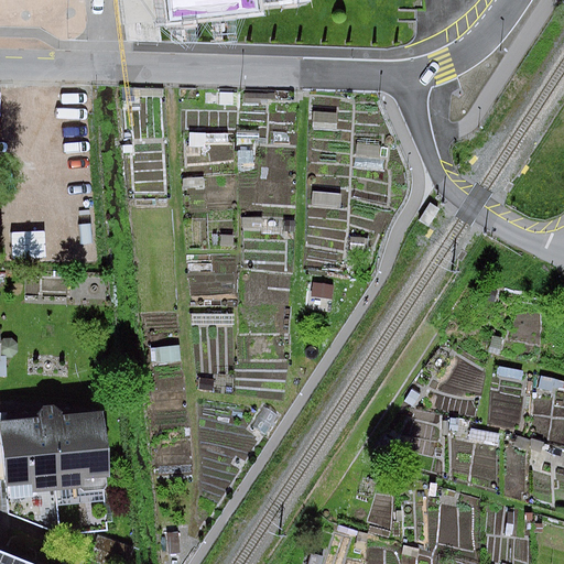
[(306,0),(118,0),(121,28),(160,23),(160,29),(248,20),(247,7),(306,0)]
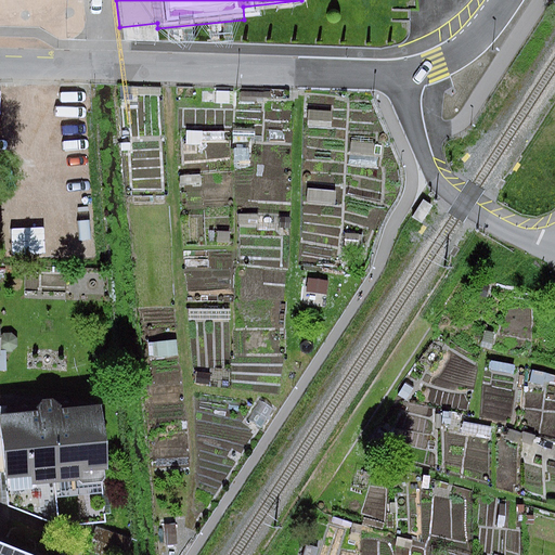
[(255,103),(256,99),(270,99),(270,93),(240,92),(240,102),(255,103)]
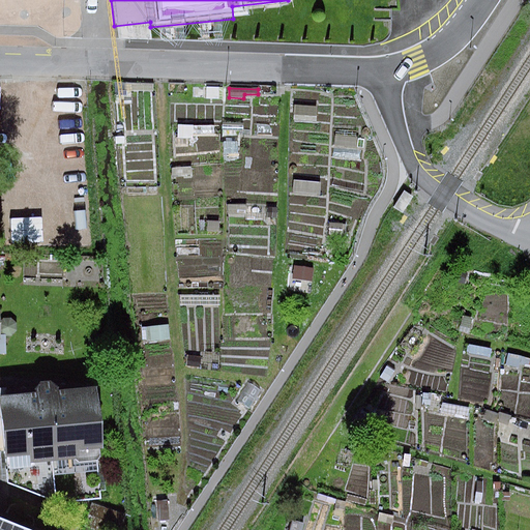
[(13,96),(17,241),(78,240),(75,118),(75,95),(13,96)]
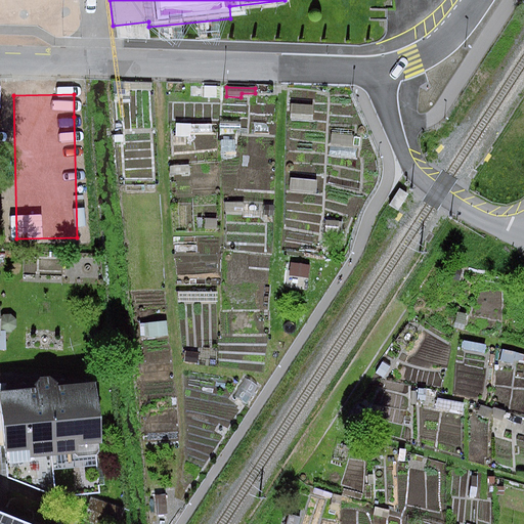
[(313,105),(292,104),(291,115),(313,116),(313,105)]
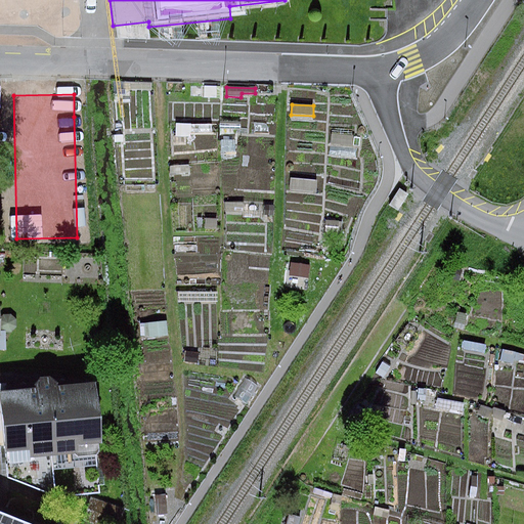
[(132,111),(118,111),(119,128),(133,127),(132,111)]
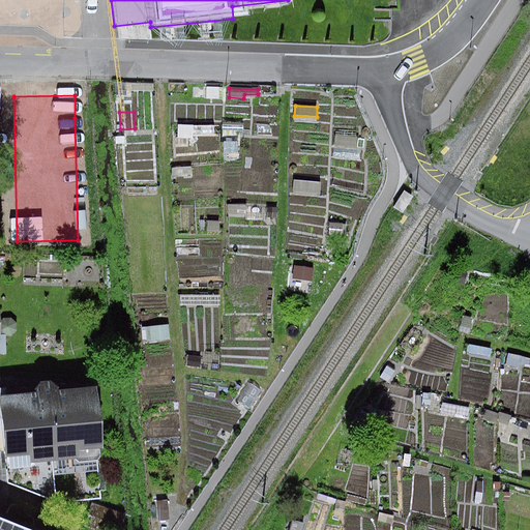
[(358,138),(335,136),(334,146),(357,148),(358,138)]
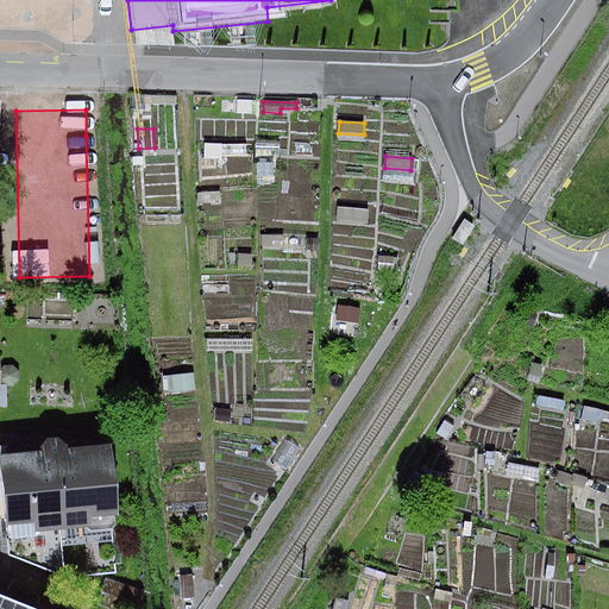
[(274,176),(274,163),(257,163),(257,177),(274,176)]
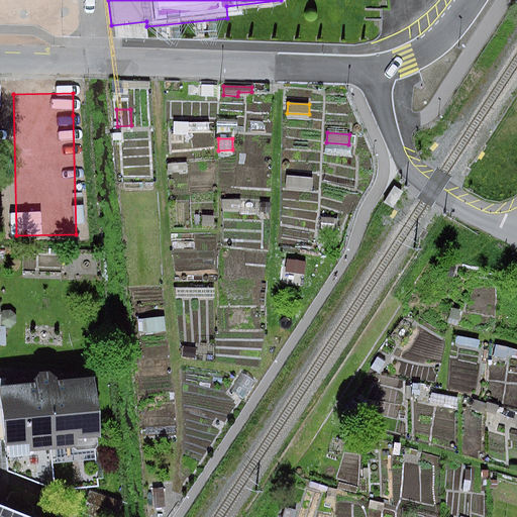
[(313,191),(314,178),(287,176),(286,189),(313,191)]
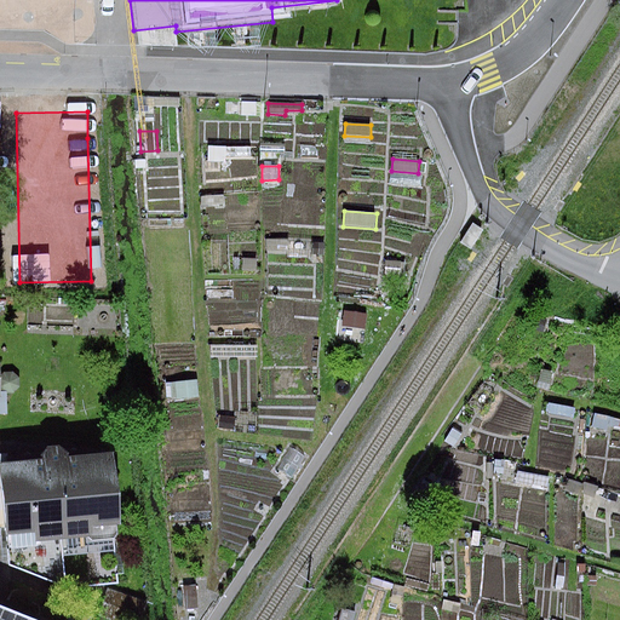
[(484,230),(474,223),(460,244),(472,251),(484,230)]
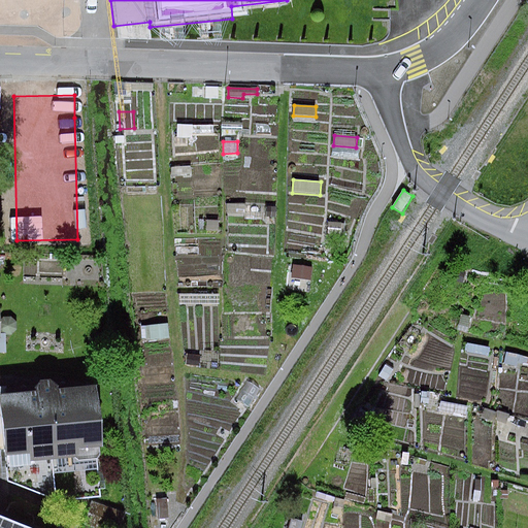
[(220,221),(207,220),(206,230),(219,231),(219,227),(220,221)]
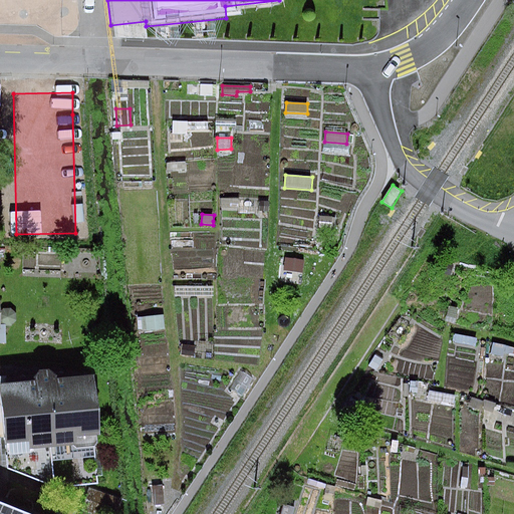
[(332,218),(320,217),(319,229),(327,229),(331,229),(332,218)]
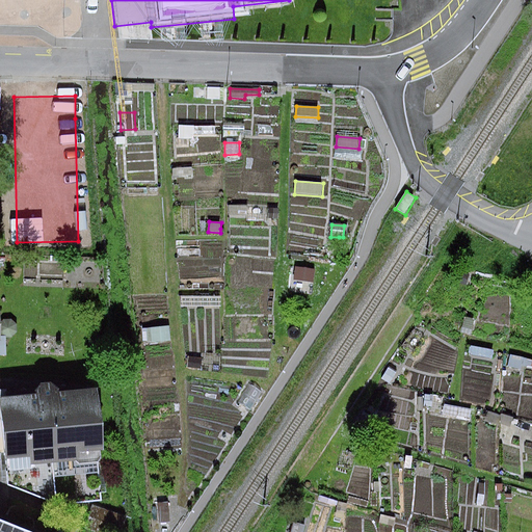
[(309,270),(296,268),(295,281),(307,283),(309,270)]
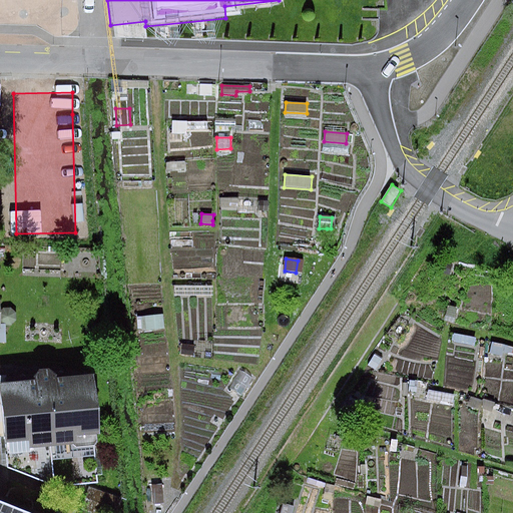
[(17,279),(10,270),(0,278),(0,280),(6,288),(17,279)]
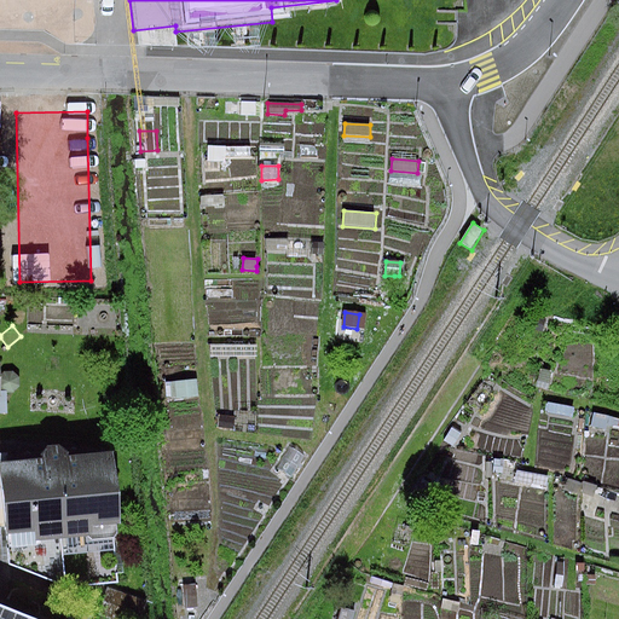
[(255,346),(210,346),(210,359),(255,359),(255,346)]
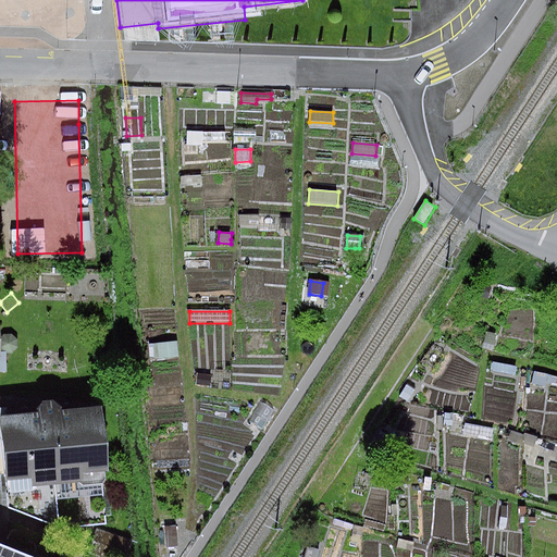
[(12,334),(4,335),(0,339),(1,348),(7,353),(13,353),(17,348),(16,338),(12,334)]
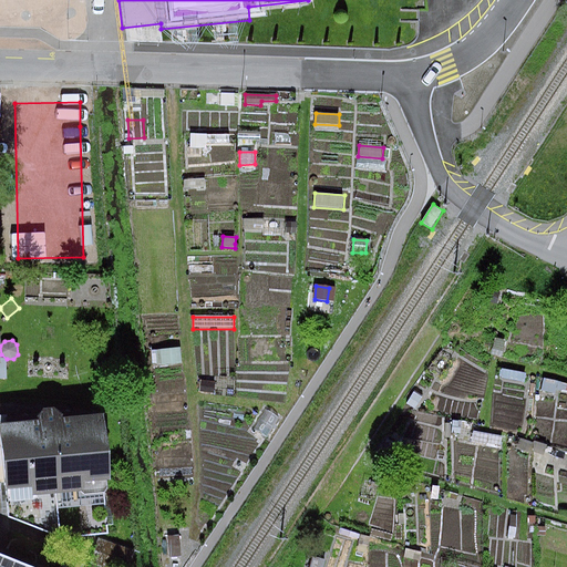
[(181,348),(151,351),(153,364),(162,363),(162,367),(183,364),(181,348)]
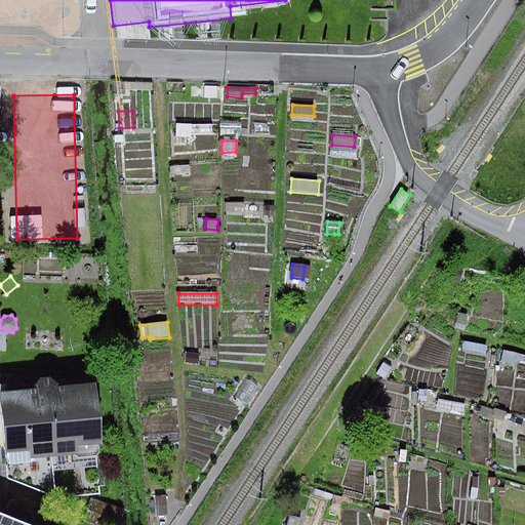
[(200,355),(187,353),(186,363),(198,365),(200,355)]
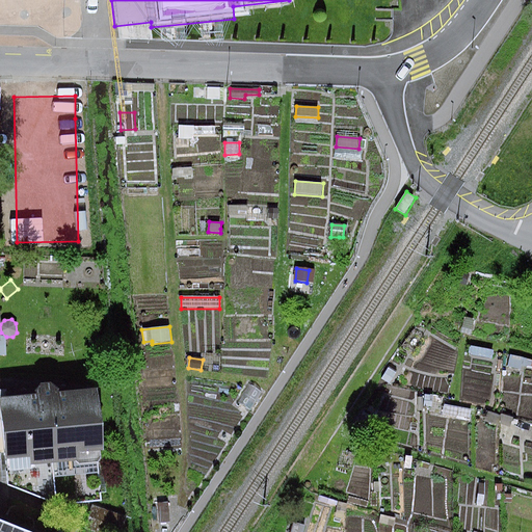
[(5,390),(0,390),(0,457),(6,457),(7,460),(9,460),(10,472),(33,470),(32,466),(77,461),(80,464),(99,463),(102,458),(101,451),(105,450),(100,389),(60,393),(52,382),(42,383),(34,395),(6,397),(5,390)]
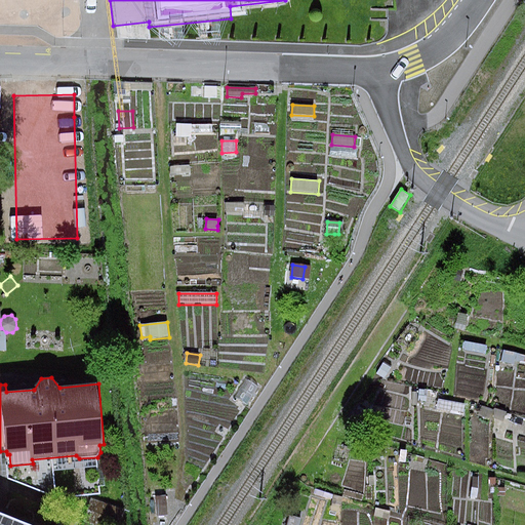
[(259,388),(245,379),(234,397),(247,406),(259,388)]
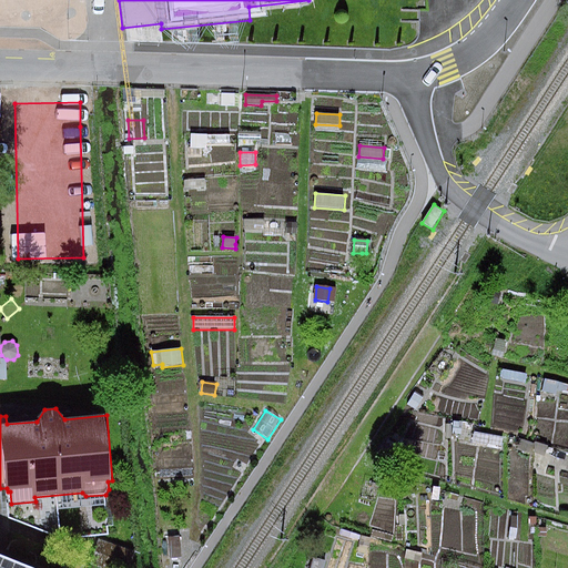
[(180,536),(169,537),(170,559),(182,558),(180,536)]
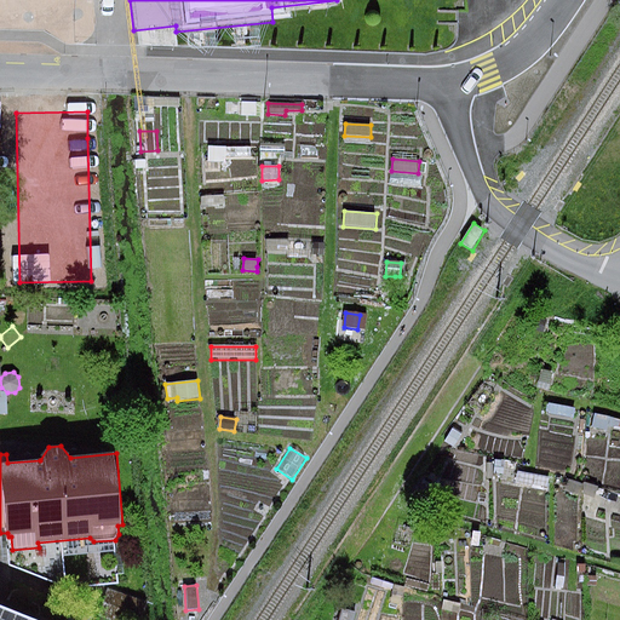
[(143,619),(149,603),(109,589),(99,615),(113,619),(143,619)]
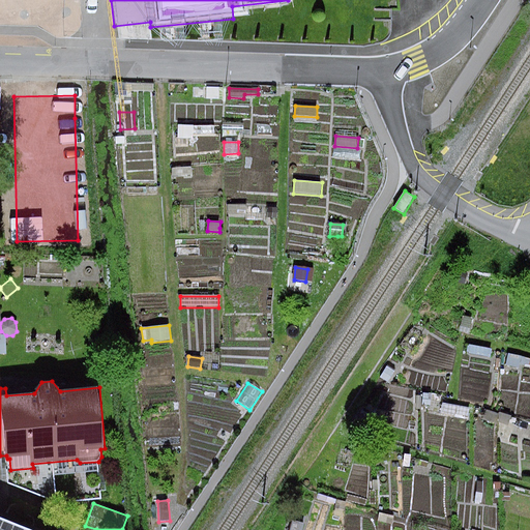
[(0,529),(32,529),(0,517),(0,529)]
